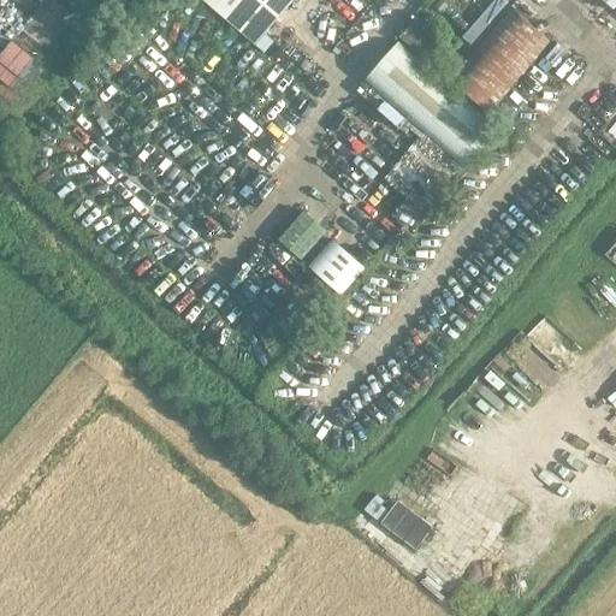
[(71,0),(86,12),(95,0),(71,0)]
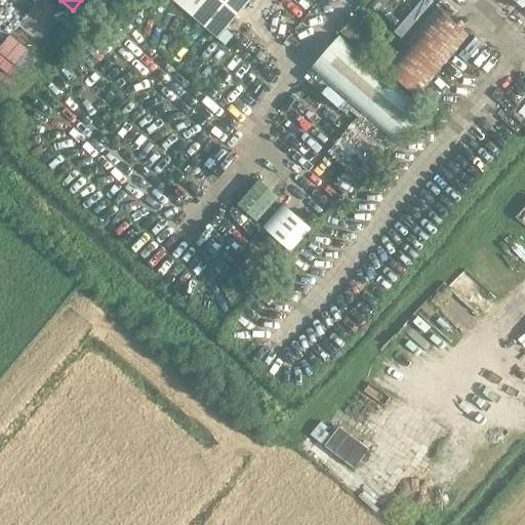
[(249,0),(171,0),(217,39),(249,0)]
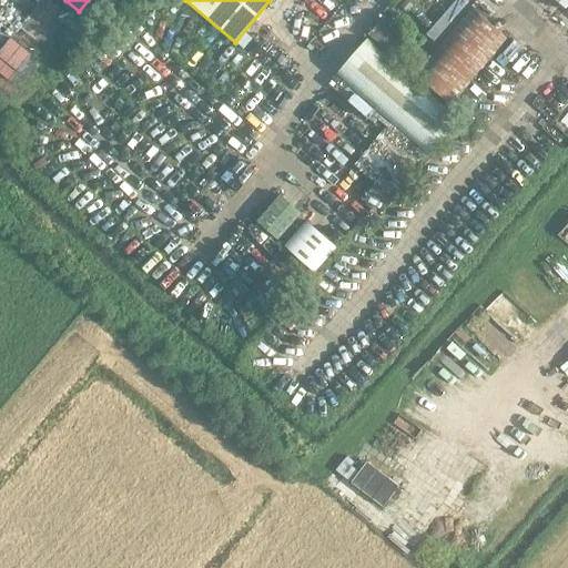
[(487,21),(473,9),(472,8),(414,74),(450,107),(508,40),(487,21)]
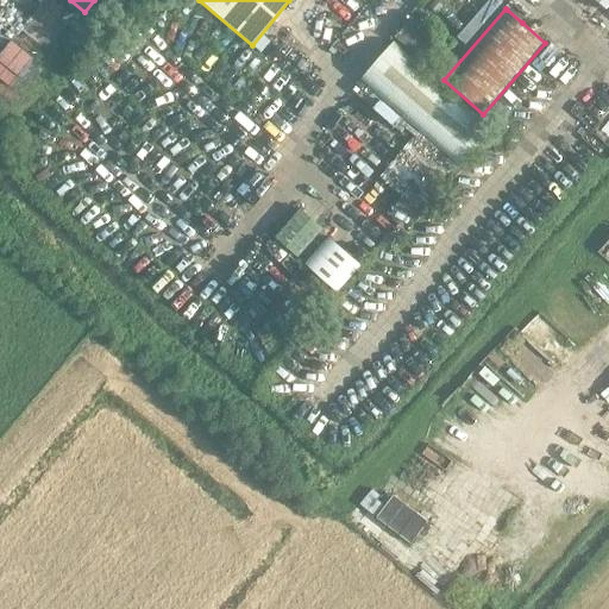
[(427,20),(414,10),(409,16),(410,18),(421,27),(427,20)]
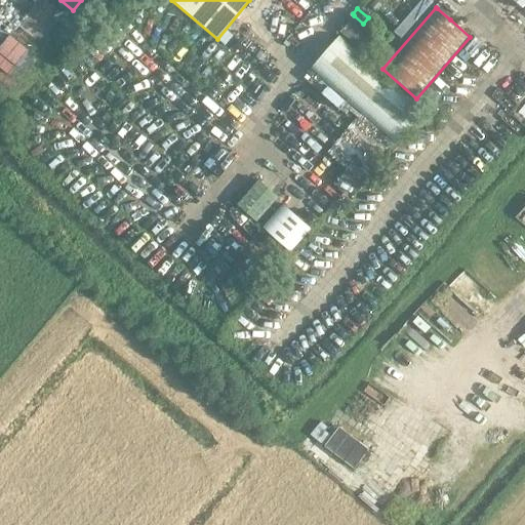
[(393,49),(363,24),(354,15),(339,32),(378,66),(393,49)]
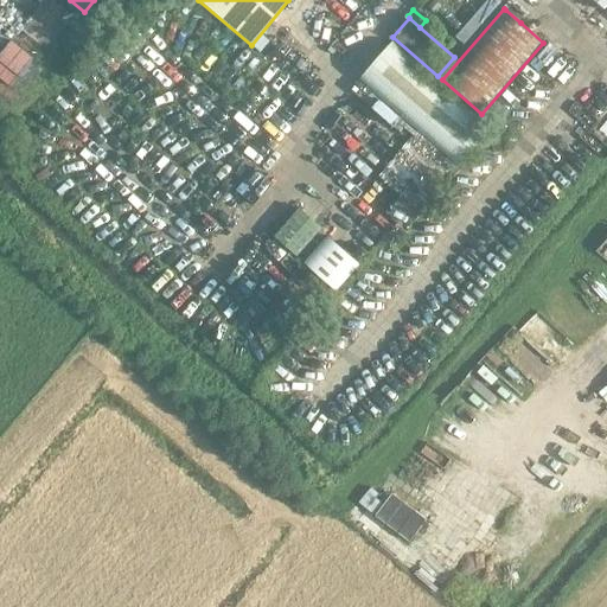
[(16,38),(0,53),(0,74),(11,84),(36,57),(16,38)]
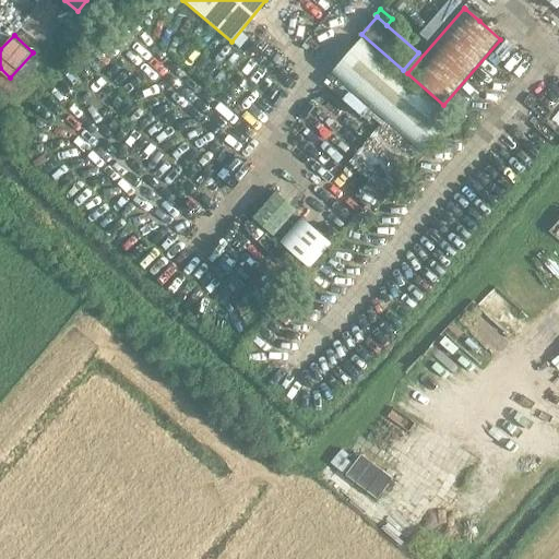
[(453,118),(361,38),(330,74),(421,154),(453,118)]
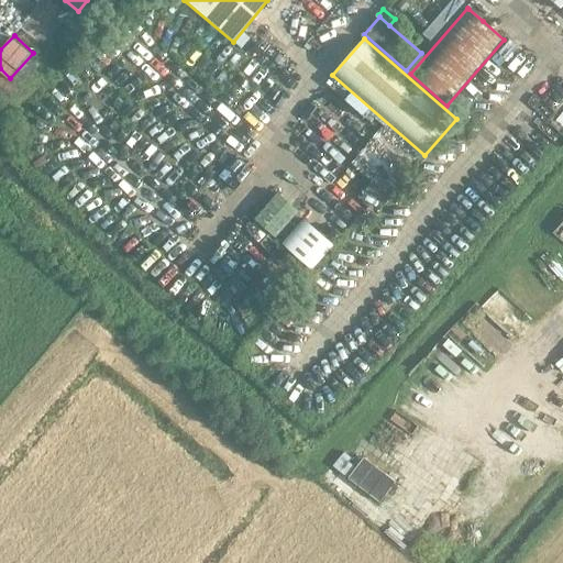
[(277,78),(249,55),(236,68),(265,92),(277,78)]
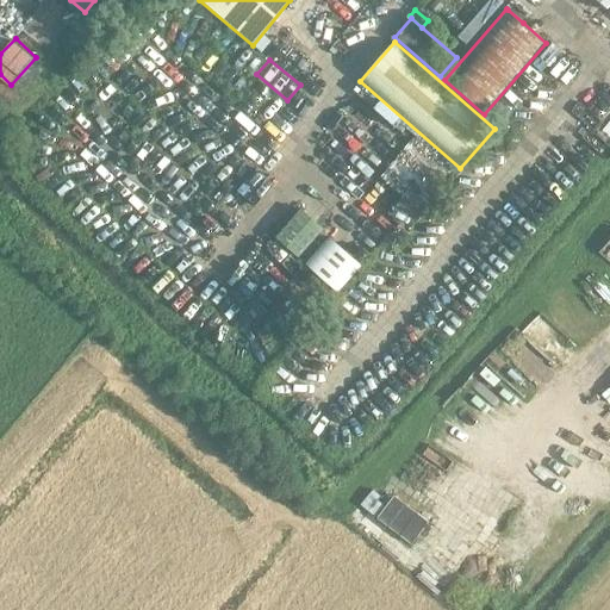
[(299,255),(327,226),(304,206),(278,235),(299,255)]
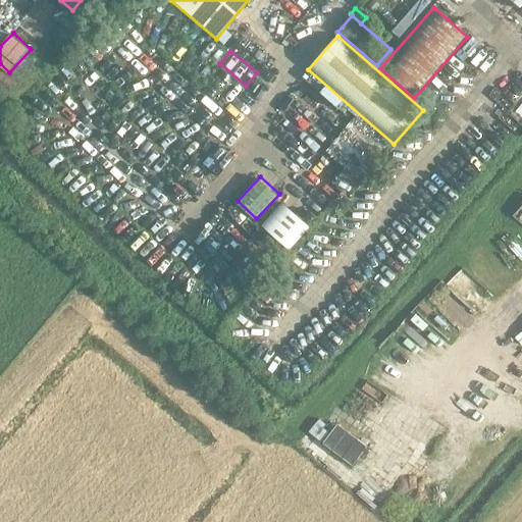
[(309,228),(281,203),(261,225),(289,251),(309,228)]
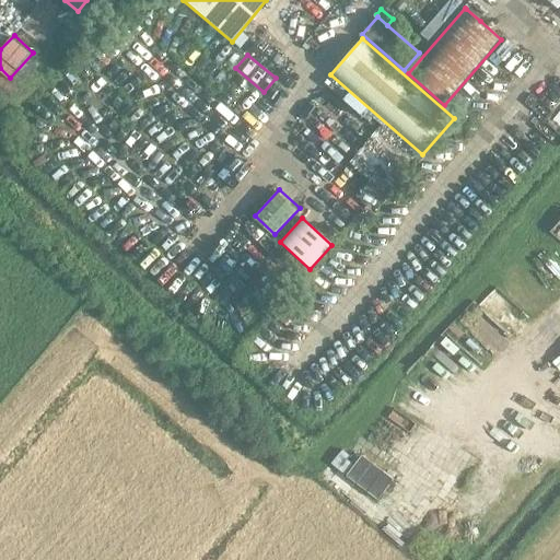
[(364,452),(357,461),(342,450),(334,462),(380,498),(396,477),(364,452)]
